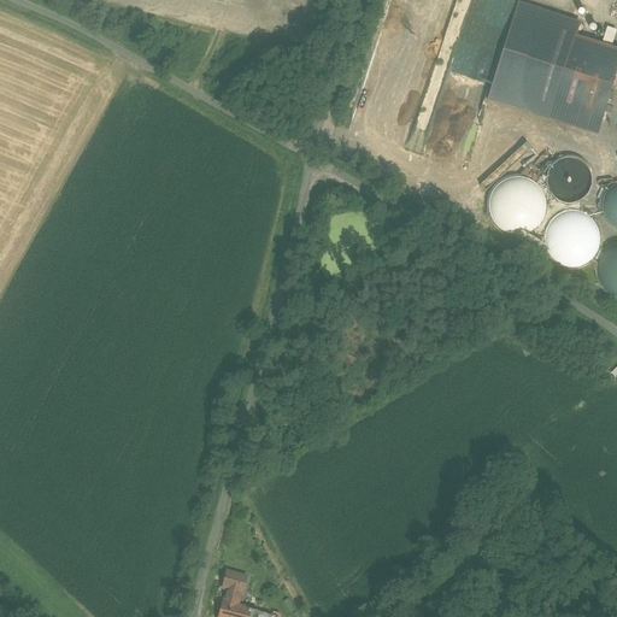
[(383,64),(430,78),(446,28),(434,23),(433,28),(428,25),(427,29),(419,27),(418,33),(424,34),(422,41),(413,39),(412,41),(398,36),(397,42),(391,40),(383,64)]
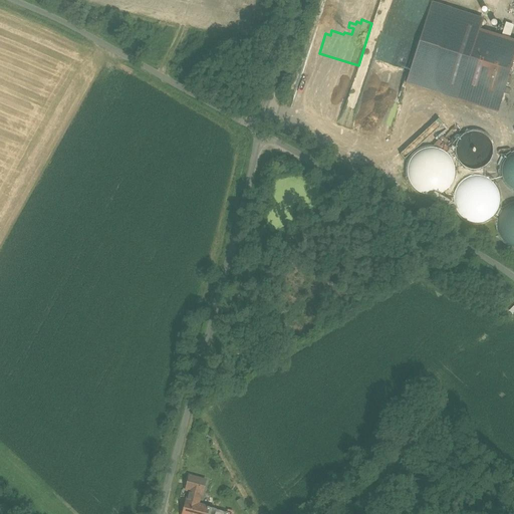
[(501,110),(513,65),(513,36),(481,27),(460,98),(501,110)]
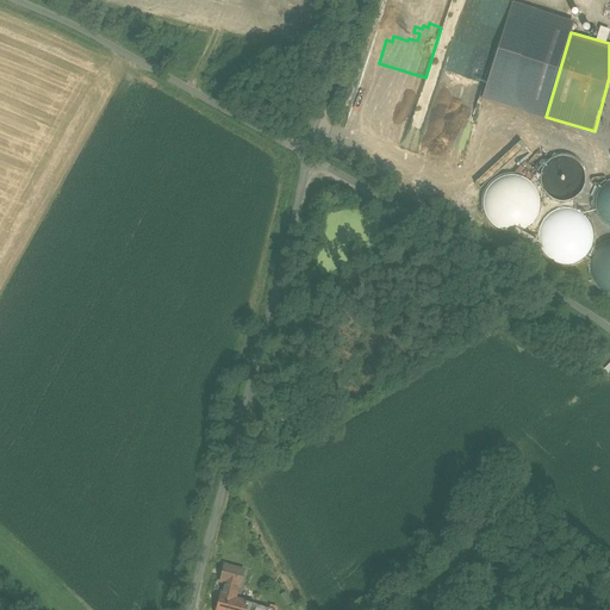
[(587,174),(585,166),(578,159),(572,155),(564,154),(554,156),(547,162),(543,170),(542,180),(545,188),(551,194),(559,199),(567,200),(576,197),(583,192),(587,184),(587,174)]
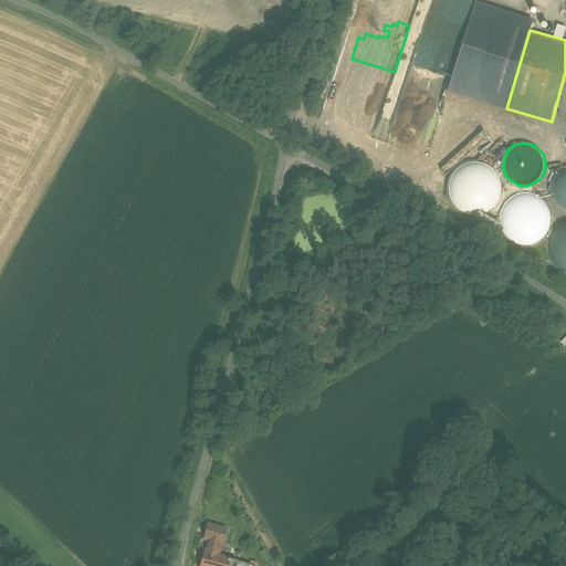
[(500,185),(496,176),(490,168),(482,164),(473,163),(462,166),(456,171),(450,181),(450,192),(452,200),(459,208),(468,212),(477,213),(486,210),(494,205),(499,196),(500,185)]
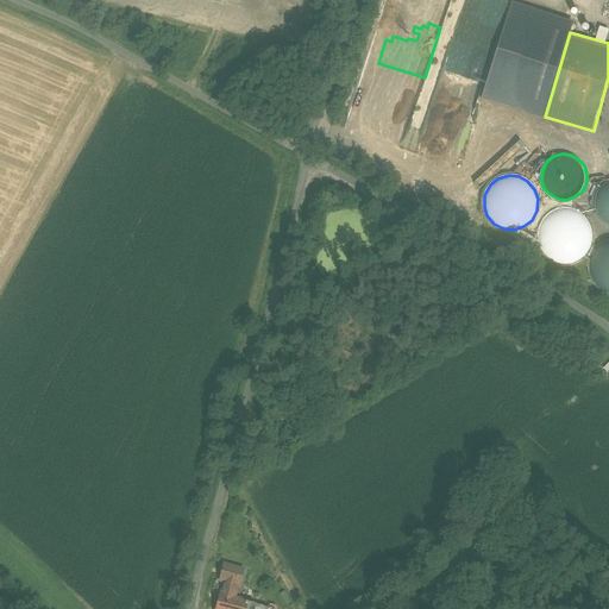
[(594,232),(591,223),(583,214),(575,209),(565,208),(554,212),(546,218),(540,228),(540,240),(542,249),(550,257),(559,262),(569,263),(581,261),(588,253),(594,244),(594,232)]
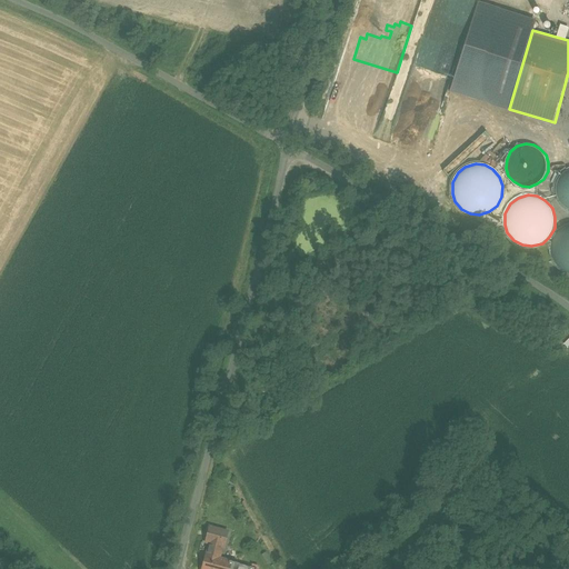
[(568,227),(567,228),(559,233),(555,242),(553,253),(557,262),(562,269),(568,272),(568,227)]
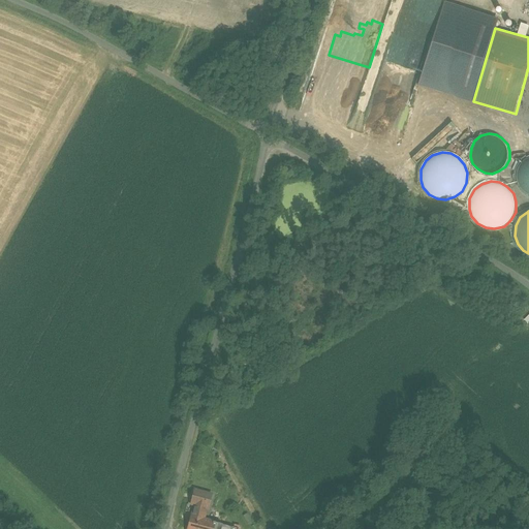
[(214,492),(195,488),(191,504),(194,504),(191,516),(206,519),(209,507),(210,508),(214,492)]
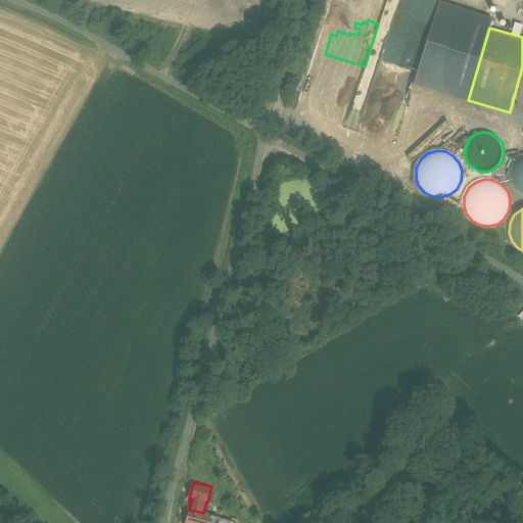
[(203,513),(189,510),(188,509),(185,521),(184,522),(209,522),(211,516),(211,515),(203,513)]
